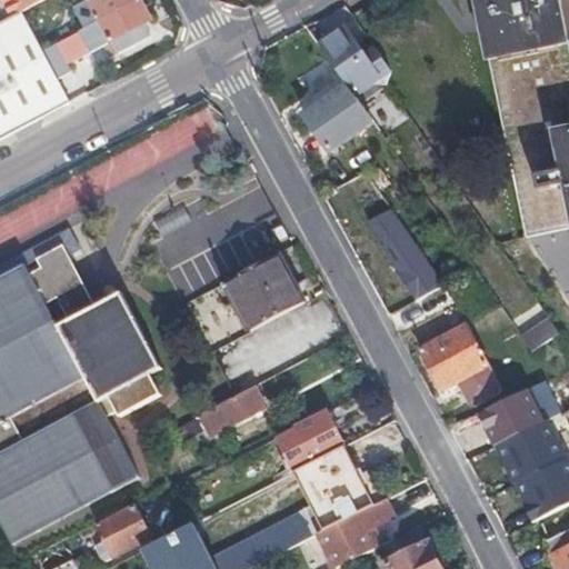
[(3,0),(13,18),(22,13),(47,0),(3,0)]
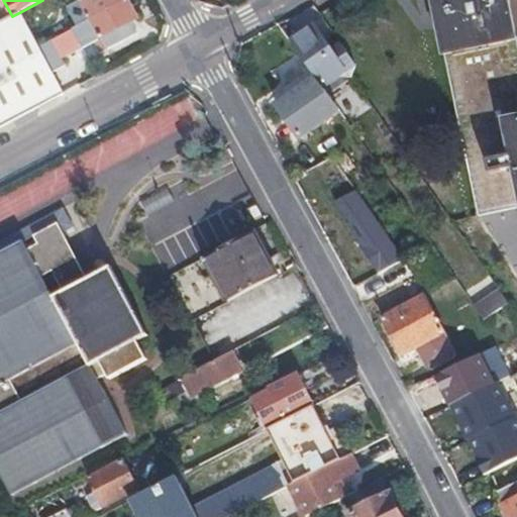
[(126,0),(79,0),(65,7),(75,26),(126,0)]
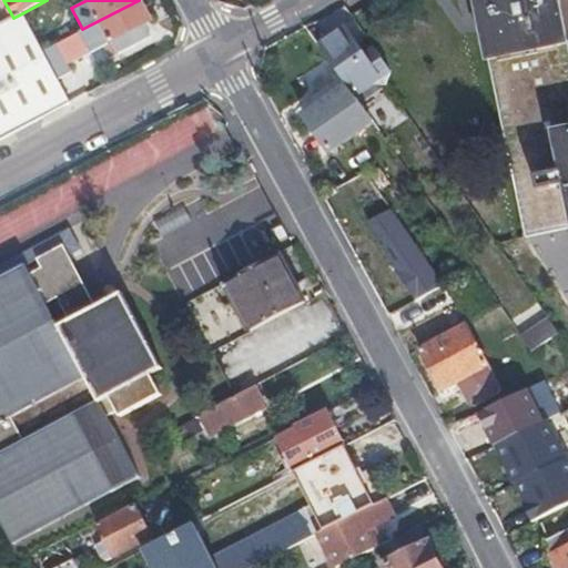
[(151,21),(140,0),(139,0),(82,29),(75,32),(88,54),(111,43),(117,57),(149,40),(141,26),(151,21)]
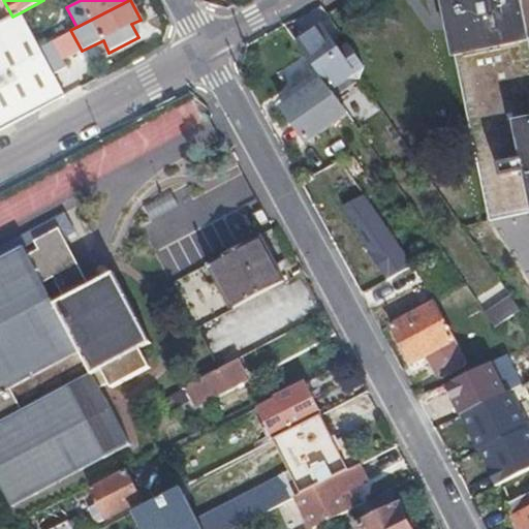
[(439,0),(486,219),(528,210),(528,53),(518,0),(439,0)]
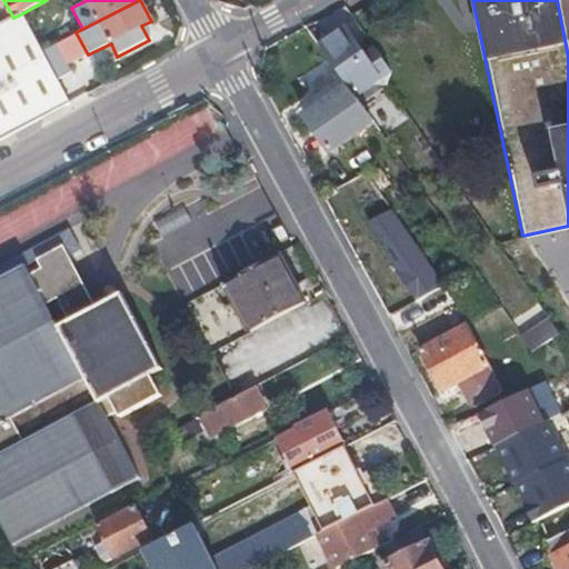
[(0,140),(68,105),(56,81),(41,51),(22,13),(13,18),(0,25),(0,140)]
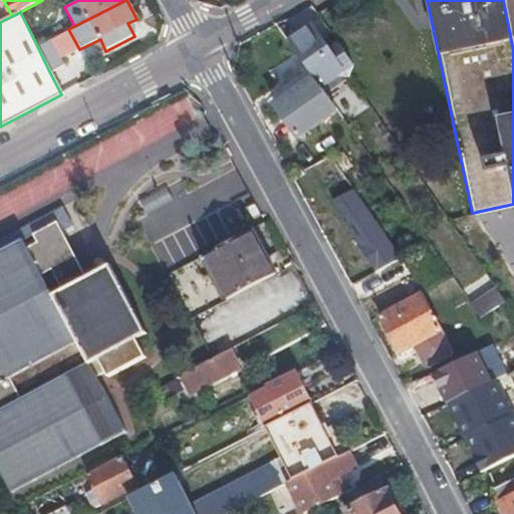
[(311,25),(287,42),(312,78),(319,88),(333,79),(350,79),(352,67),(338,46),(328,53),(311,25)]
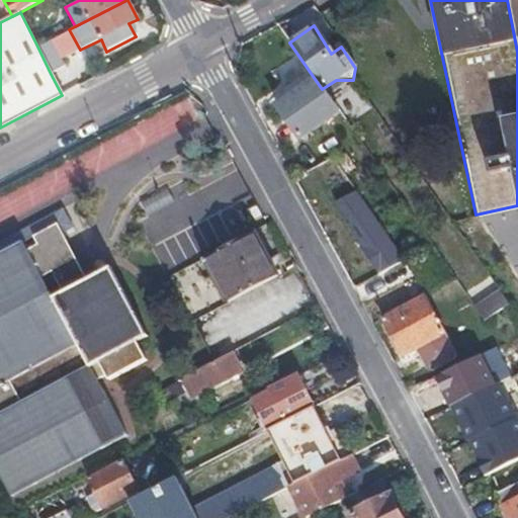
[(37,47),(51,74),(65,66),(52,39),(37,47)]
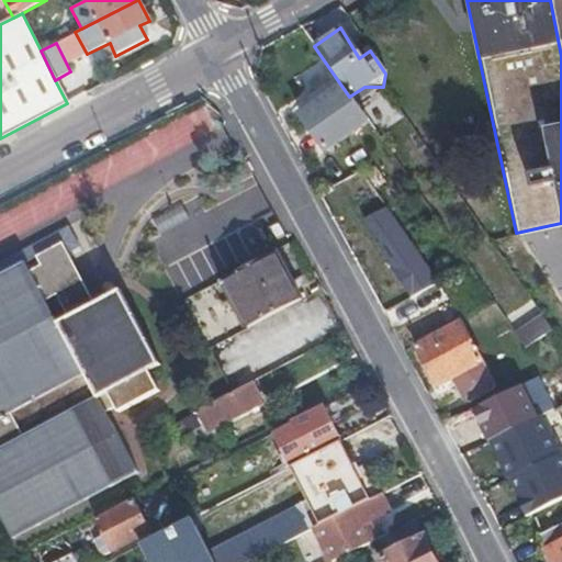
[(349,97),(341,86),(299,114),(324,148),(366,121),(349,97)]
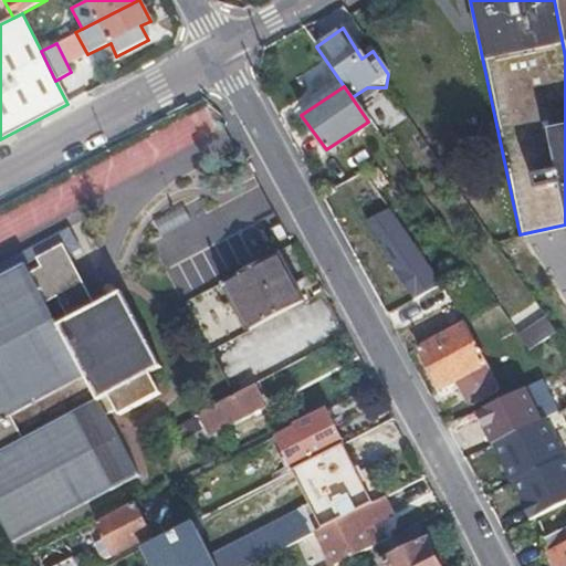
[(437,282),(389,205),(366,219),(411,297),(437,282)]
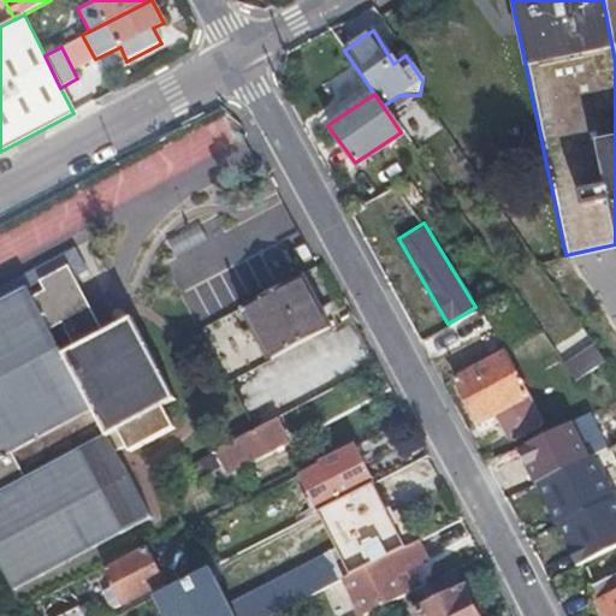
[(0,286),(0,300),(61,266),(69,277),(86,267),(73,246),(0,286)]
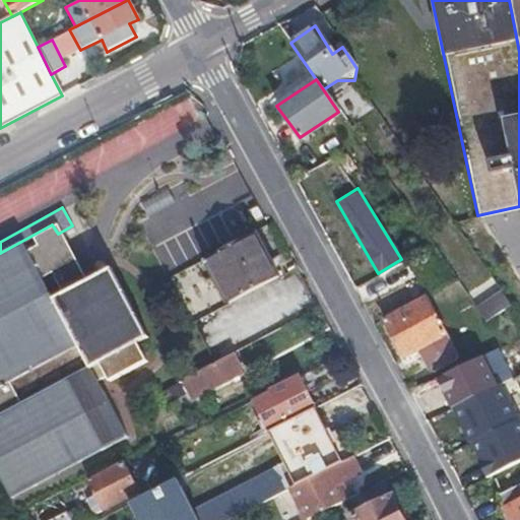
[(263,219),(257,209),(251,213),(256,222),(263,219)]
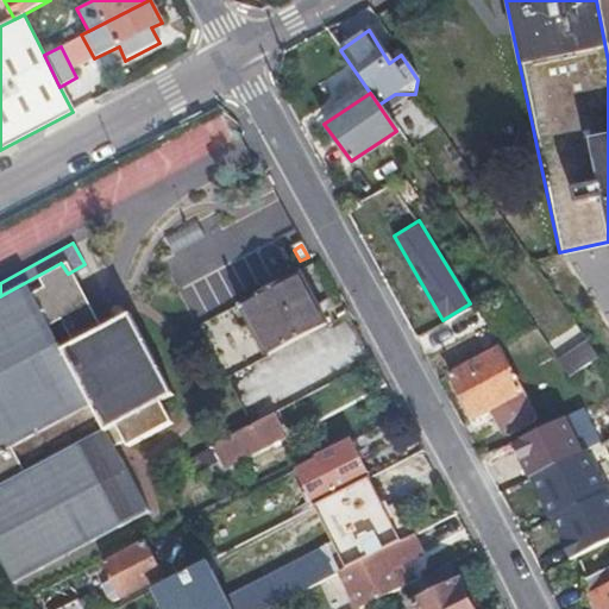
[(203,278),(219,307),(267,281),(251,253),(203,278)]
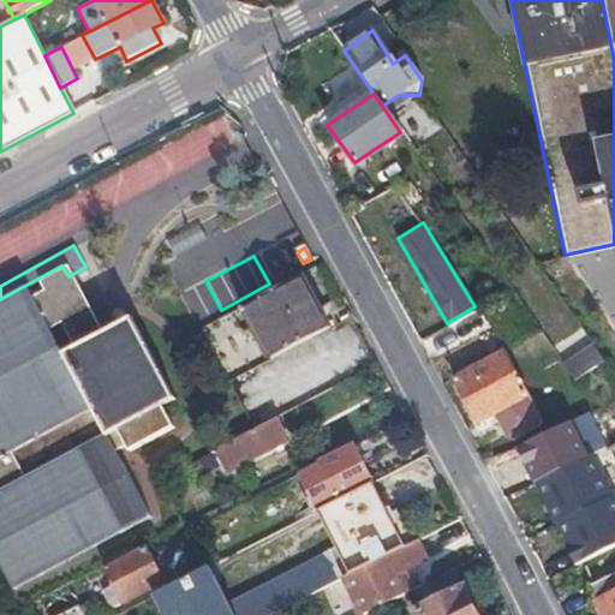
[(65,298),(77,291),(69,276),(61,266),(0,299),(0,563),(13,589),(149,512),(114,447),(125,442),(129,446),(171,421),(160,399),(173,390),(127,311),(97,328),(85,336),(65,298)]
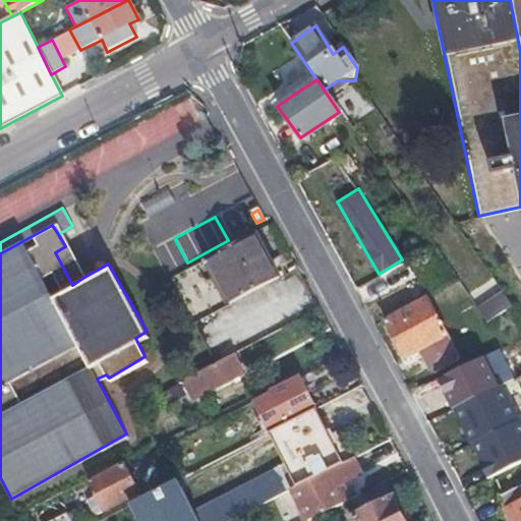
[(270,254),(258,232),(209,258),(231,302),(281,277),(270,254)]
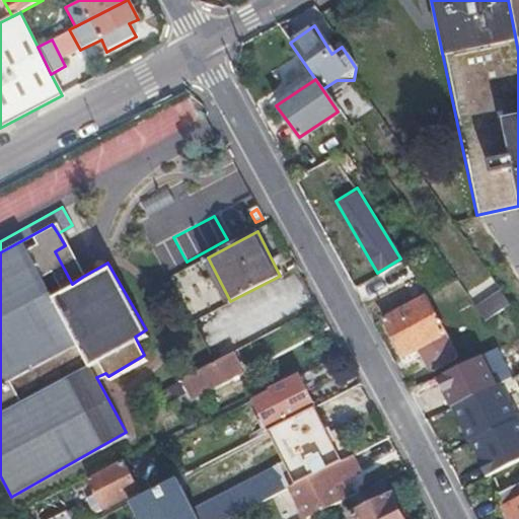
[(70,253),(65,245),(55,251),(72,284),(82,277),(70,253)]
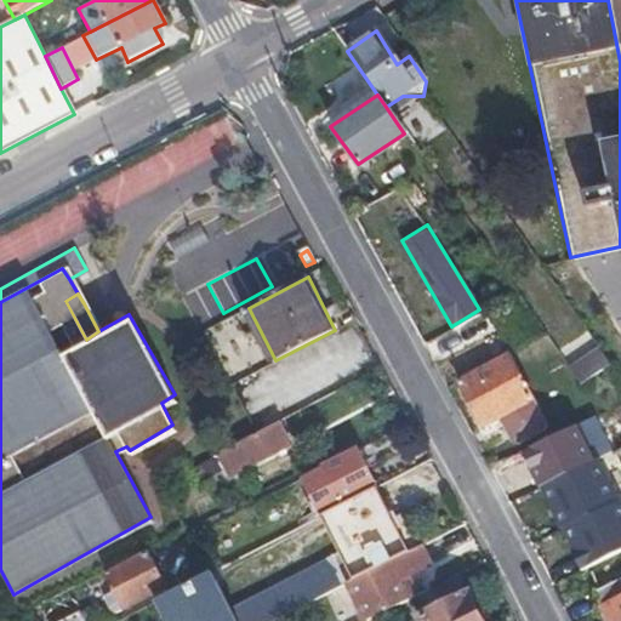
[(577,382),(604,365),(593,348),(567,366),(577,382)]
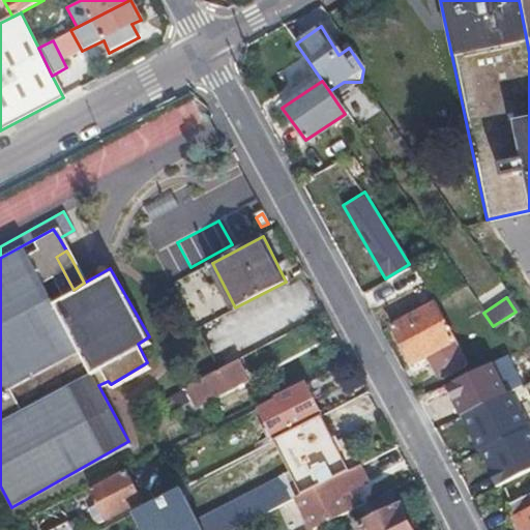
[(433,303),(392,324),(412,361),(452,340),(433,303)]
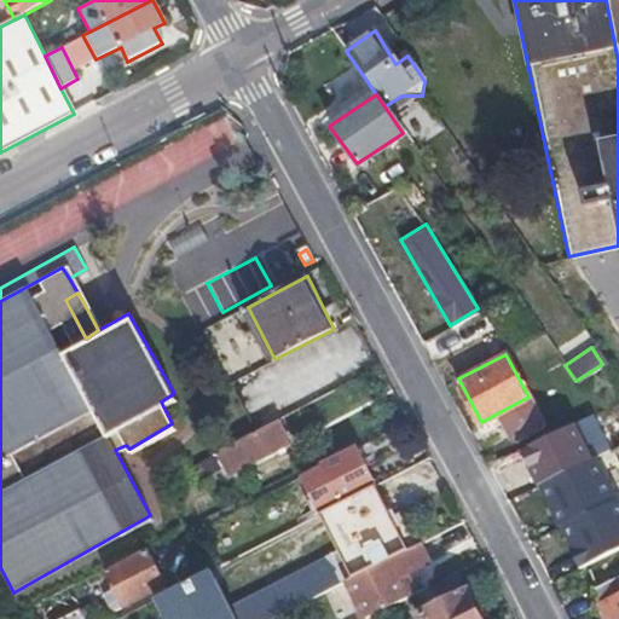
[(596,456),(576,423),(519,447),(537,484),(596,456)]
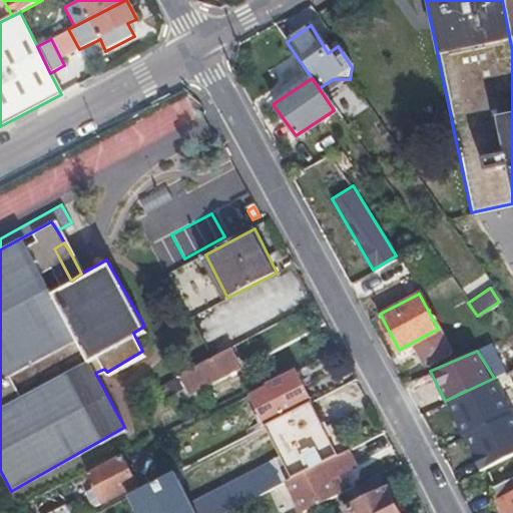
[(233,370),(222,352),(212,357),(173,378),(184,398),(233,370)]
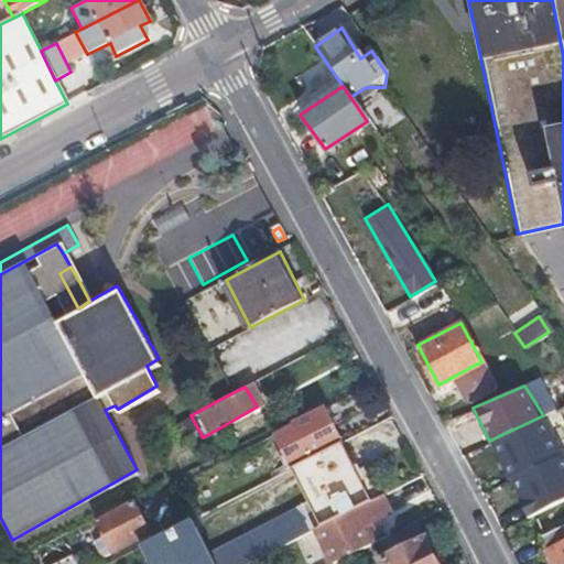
[(342,442),(325,409),(274,435),(292,467),(342,442)]
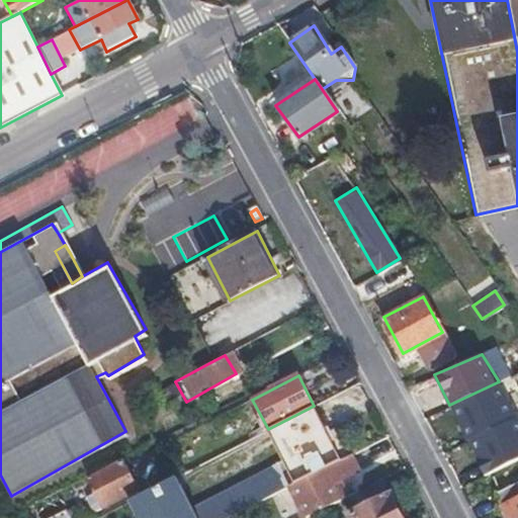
[(517,413),(517,412),(499,381),(449,405),(466,439),(517,413)]
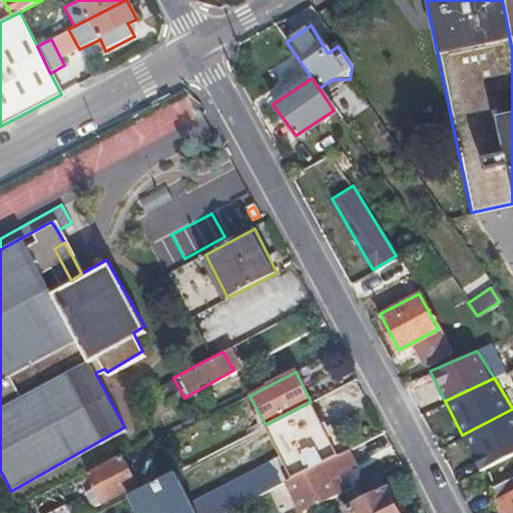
[(168,380),(156,387),(162,399),(176,393),(168,380)]
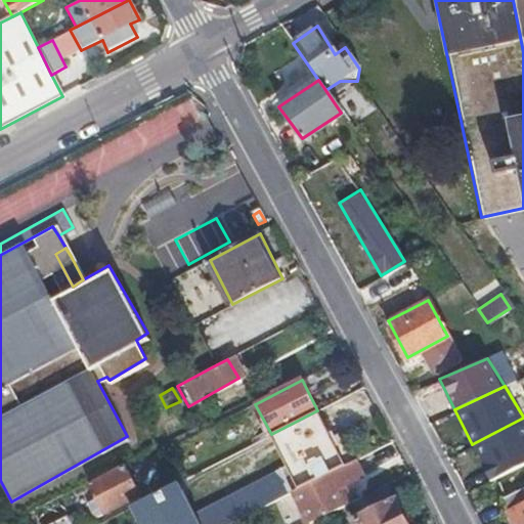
[(523,465),(523,418),(472,444),(491,481),(523,465)]
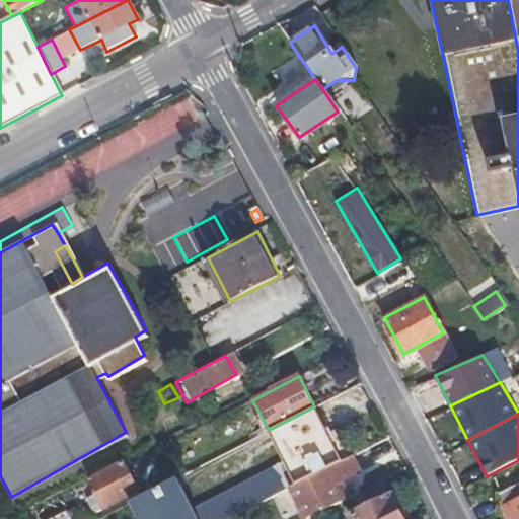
[(295,485),(352,456),(337,428),(327,433),(320,421),(314,422),(311,417),(290,428),(293,432),(273,443),(295,485)]
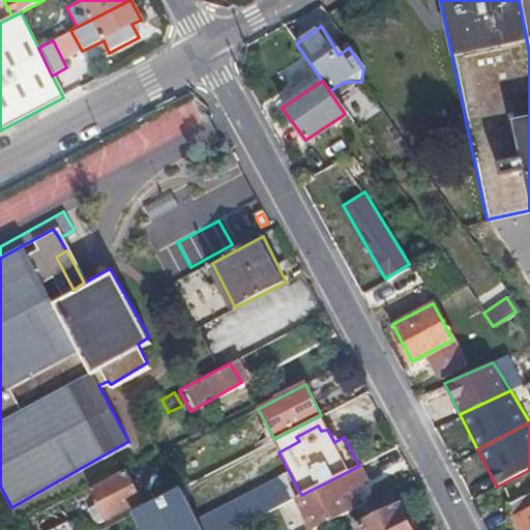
[(366,480),(359,466),(301,495),(290,501),(293,507),(300,504),(313,529),(314,529),(325,525),(332,521),(349,512),(341,494),(366,480)]
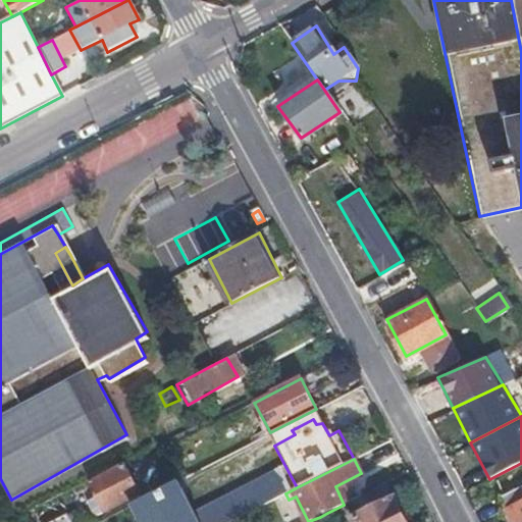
[(138,493),(122,463),(88,480),(95,494),(86,500),(94,516),(138,493)]
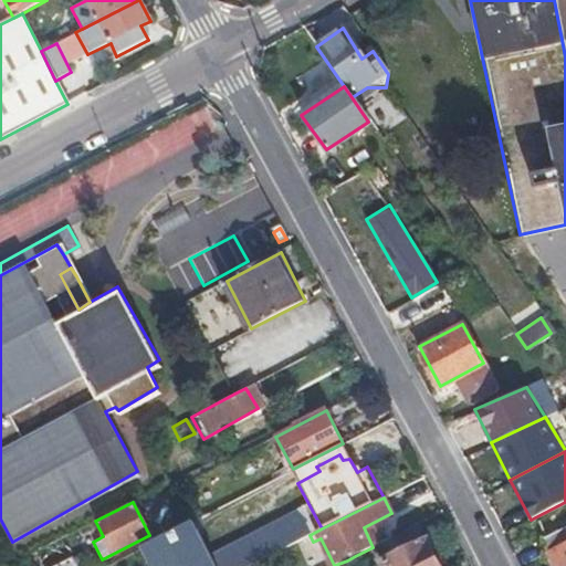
[(219,546),(206,517),(144,546),(152,565),(259,565),(310,543),(296,512),(219,546)]
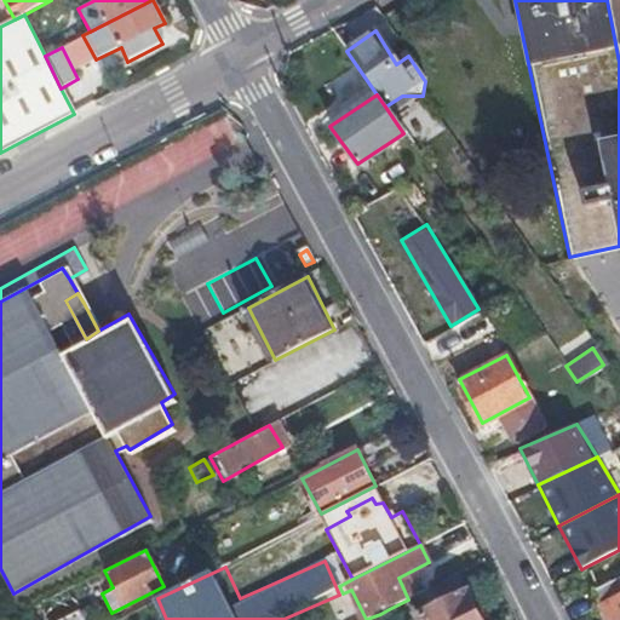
[(187,584),(205,574),(200,566),(183,574),(187,584)]
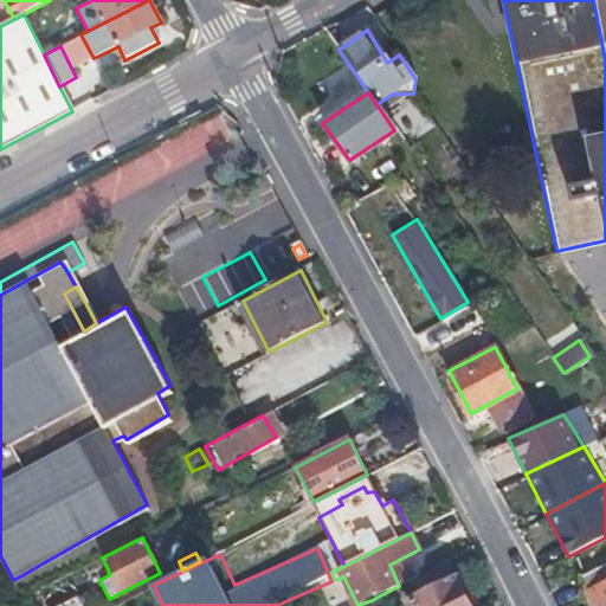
[(469,605),(446,562),(416,579),(423,594),(407,603),(410,605),(469,605)]
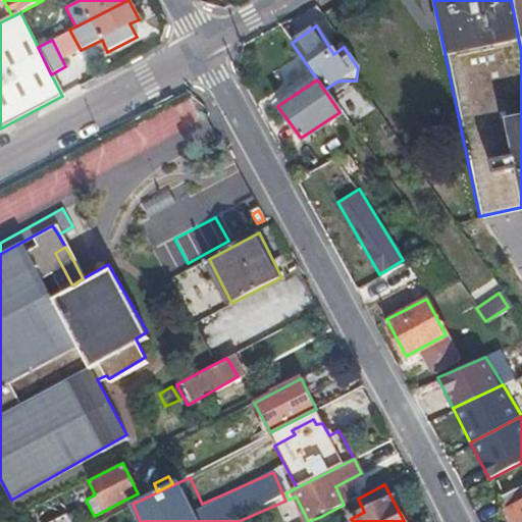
[(521,521),(521,485),(498,499),(509,521),(521,521)]
